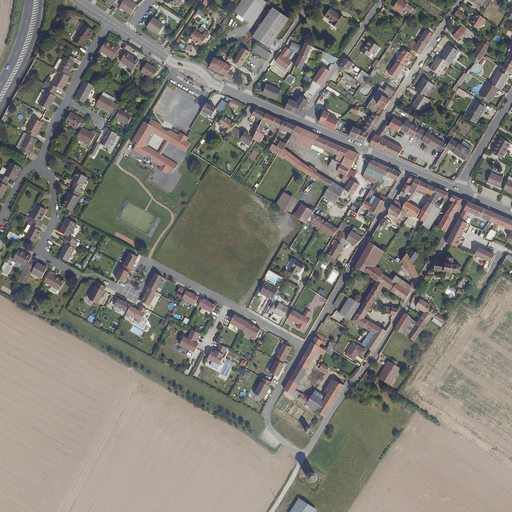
[(133,15),(138,6),(129,0),(125,0),(121,7),(133,15)]
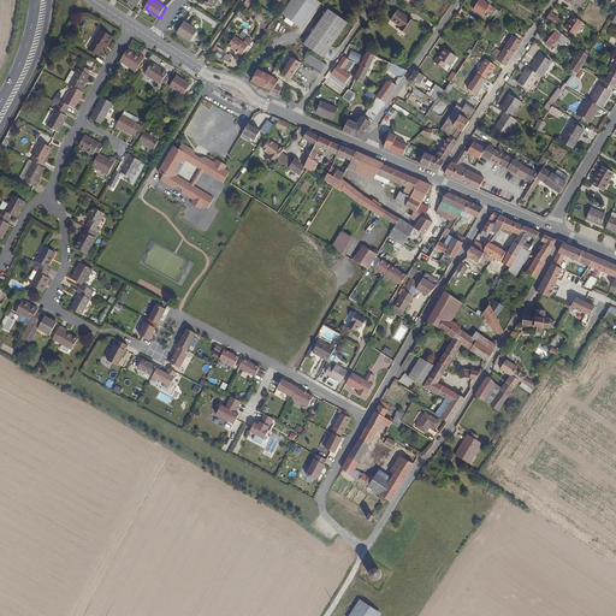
[(297,28),(317,1),(314,0),(290,0),(280,15),(297,28)]
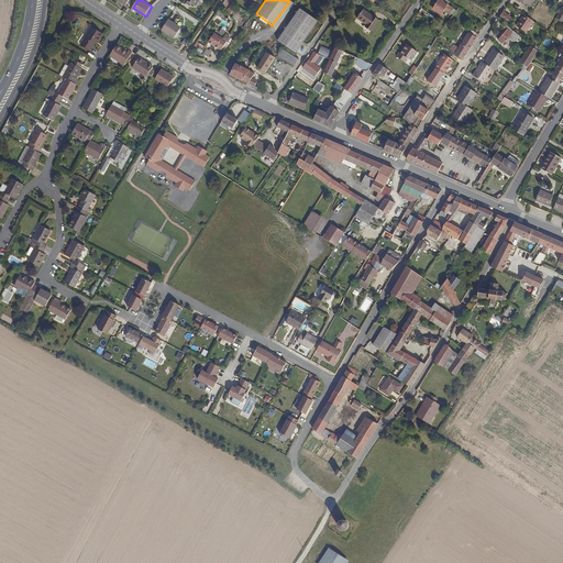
[(449,9),(438,1),(430,11),(437,15),(440,12),(444,15),(449,9)]
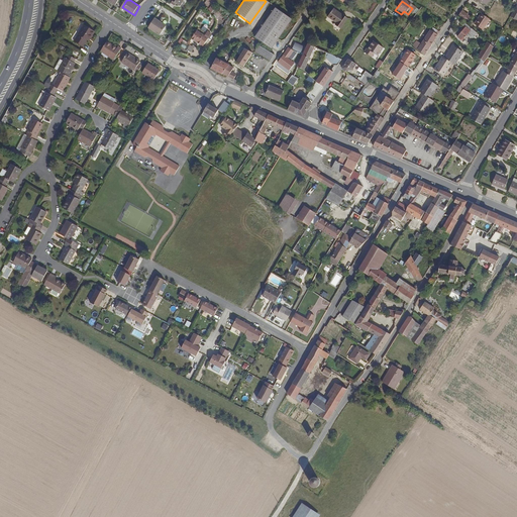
[(338,30),(347,18),(341,14),(341,15),(332,9),(326,17),(335,24),(333,26),(338,30)]
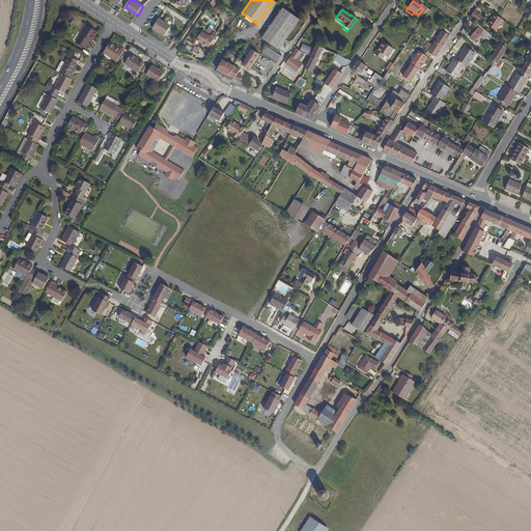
[(480,25),(485,19),(476,10),(472,17),(480,25)]
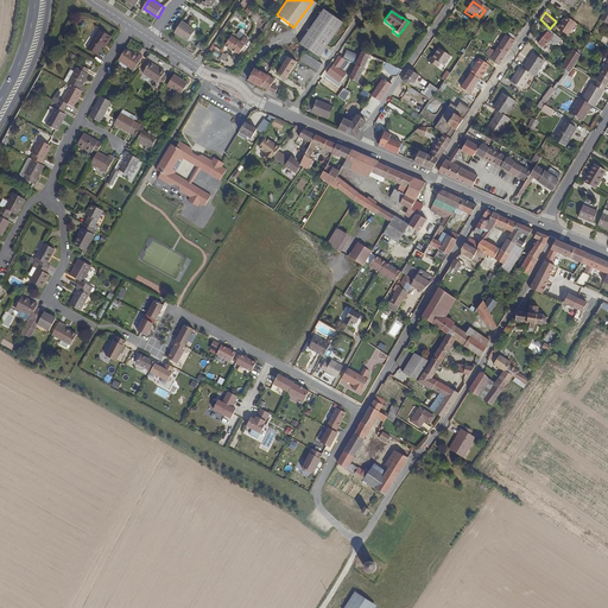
[(299,46),(318,61),(342,27),(323,13),(299,46)]
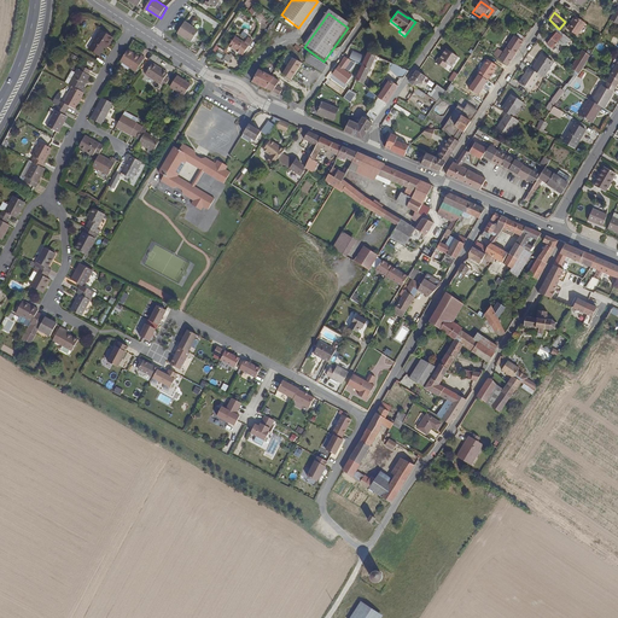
[(577,39),(587,27),(576,19),(567,31),(577,39)]
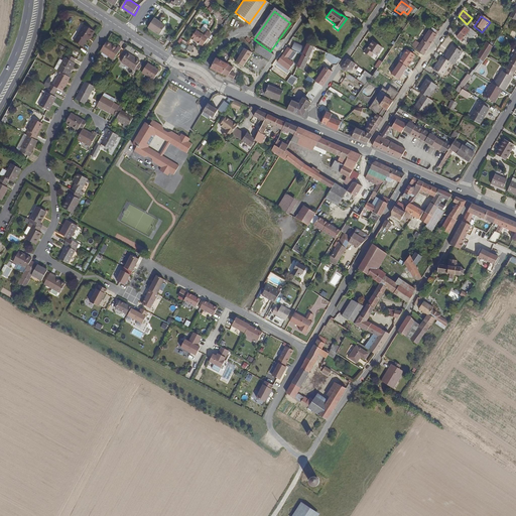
[(156,17),(150,26),(160,33),(167,24),(156,17)]
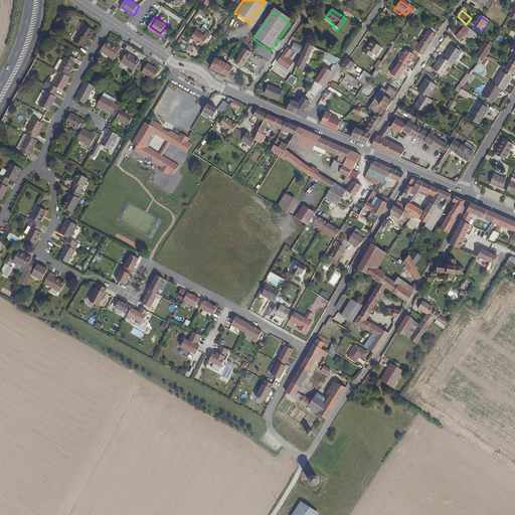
[(90,40),(95,31),(83,24),(77,34),(79,35),(75,42),(82,46),(87,39),(90,40)]
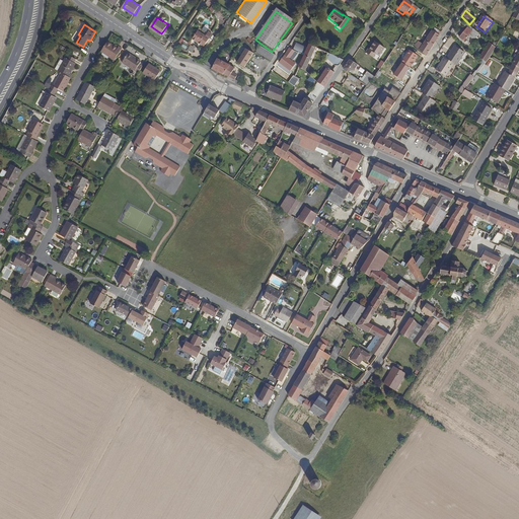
[(478,35),(466,24),(464,26),(467,28),(460,35),(465,41),(469,36),(473,41),(478,35)]
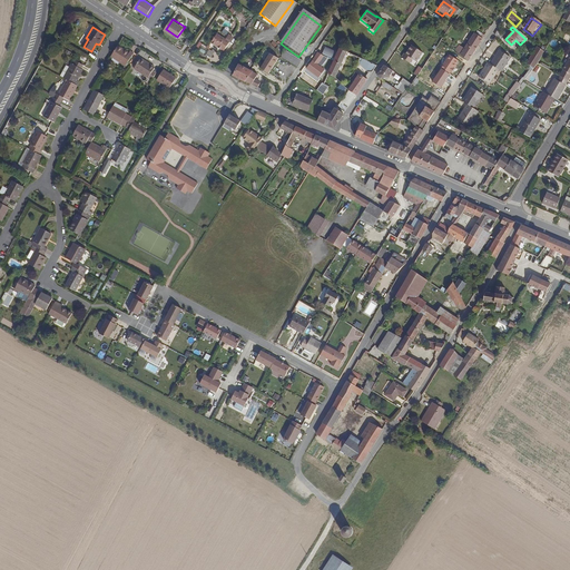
[(500,43),(504,37),(498,32),(494,37),(500,43)]
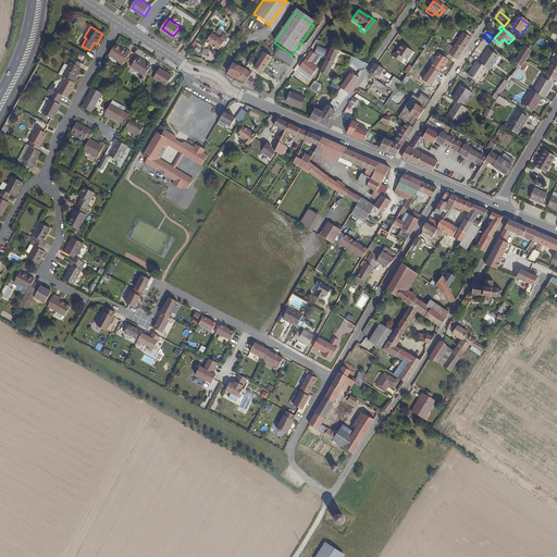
[(461,54),(471,38),(463,34),(454,49),(461,54)]
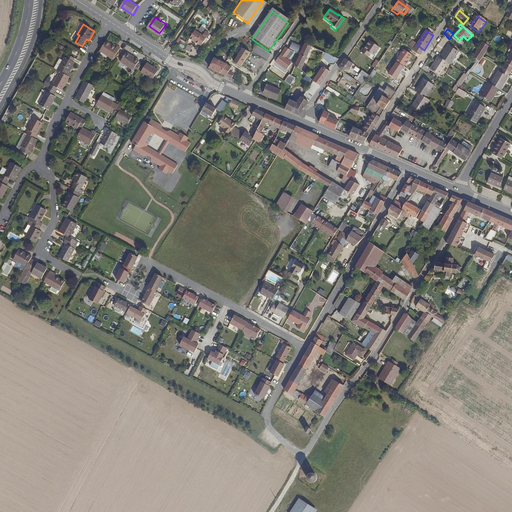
[(189,41),(199,50),(209,37),(205,34),(201,39),(195,34),(189,41)]
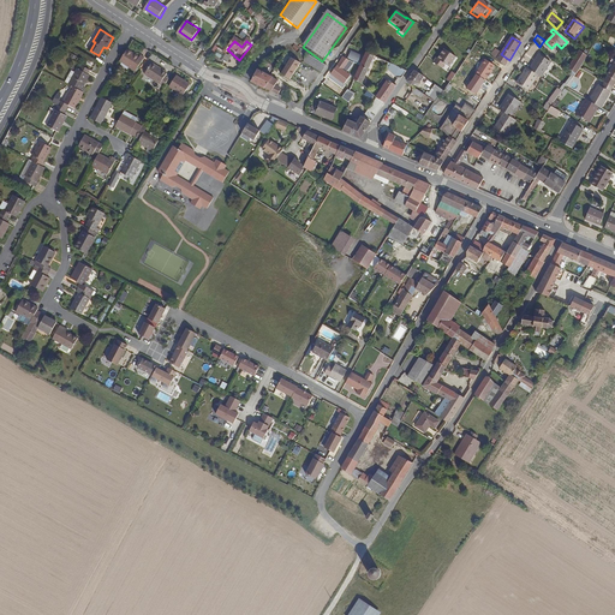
[(120,60),(132,69),(139,55),(136,53),(135,54),(126,51),(120,60)]
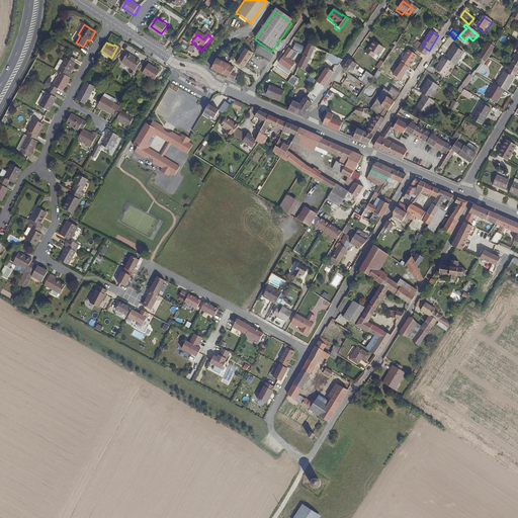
[(379,59),(385,51),(375,44),(369,52),(368,52),(365,56),(373,61),(375,57),(379,59)]
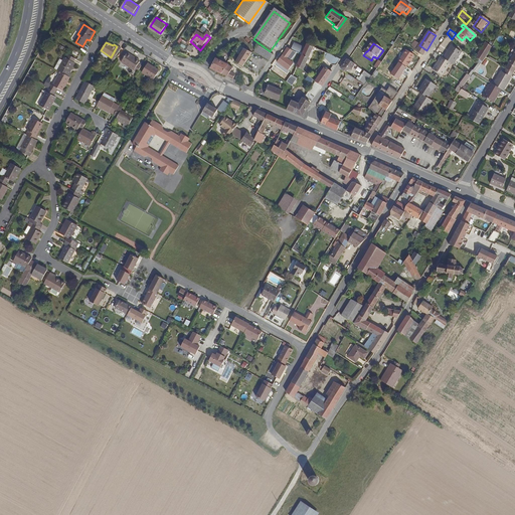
[(296,67),(303,71),(314,47),(306,44),(296,67)]
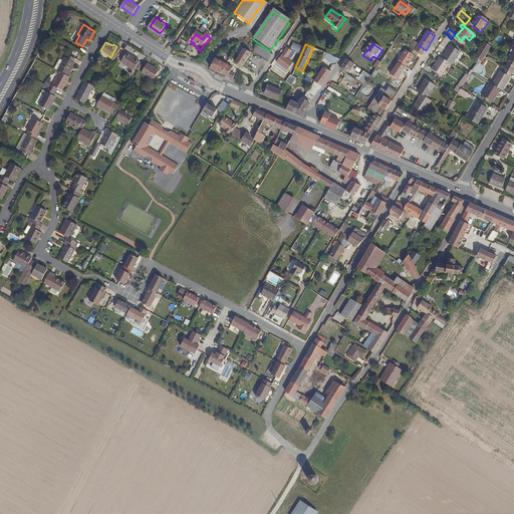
[(485,59),(490,49),(485,44),(473,62),(478,66),(485,59)]
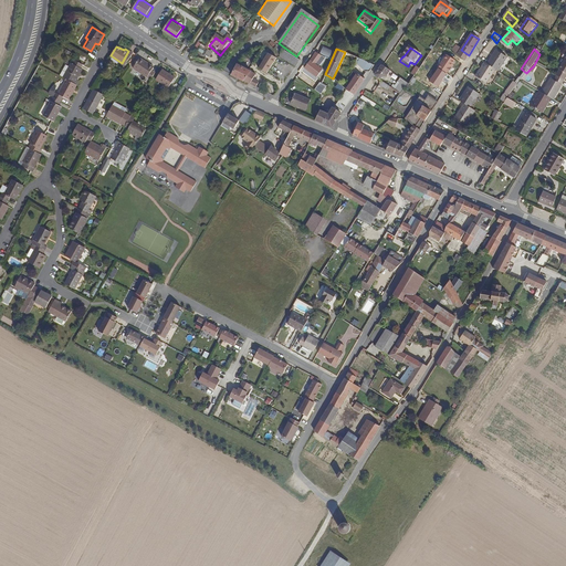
[(469,55),(461,50),(457,55),(464,61),(469,55)]
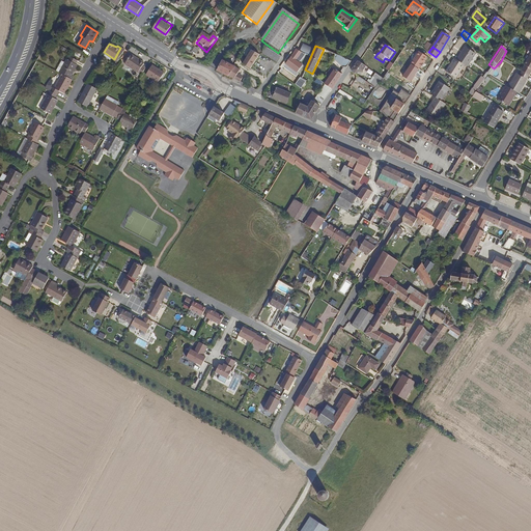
[(465,65),(474,53),(464,47),(455,59),(463,64),(465,65)]
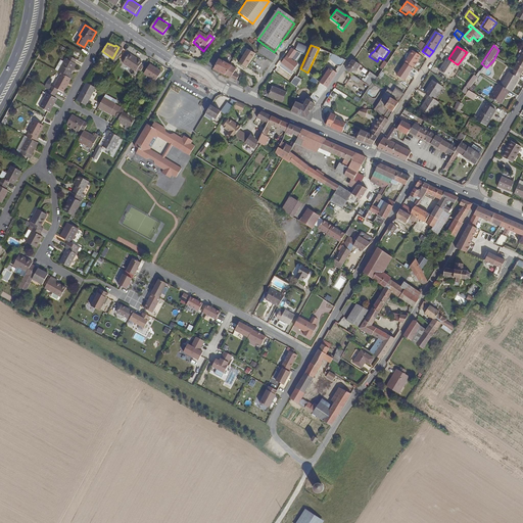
[(257,54),(272,63),(275,57),(260,49),(257,54)]
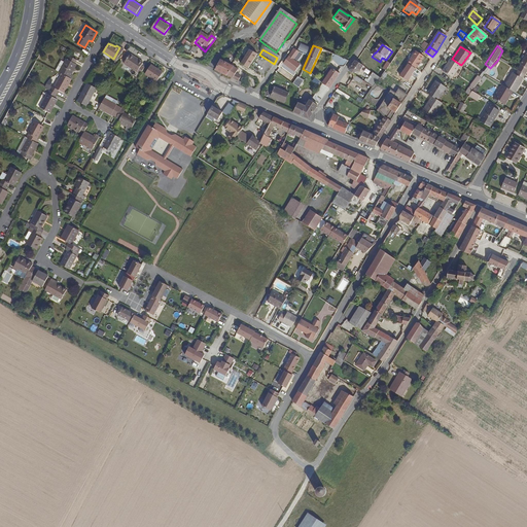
[(248,51),(239,68),(244,72),(254,56),(248,51)]
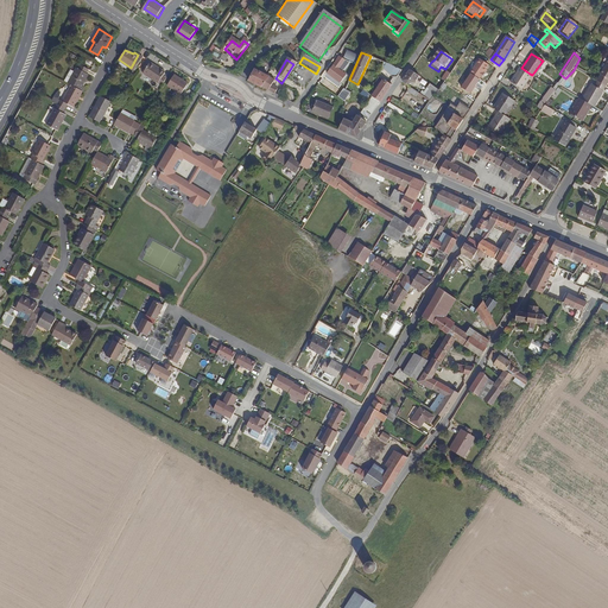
[(607,61),(596,81),(600,83),(607,87),(607,88),(607,86),(607,61)]
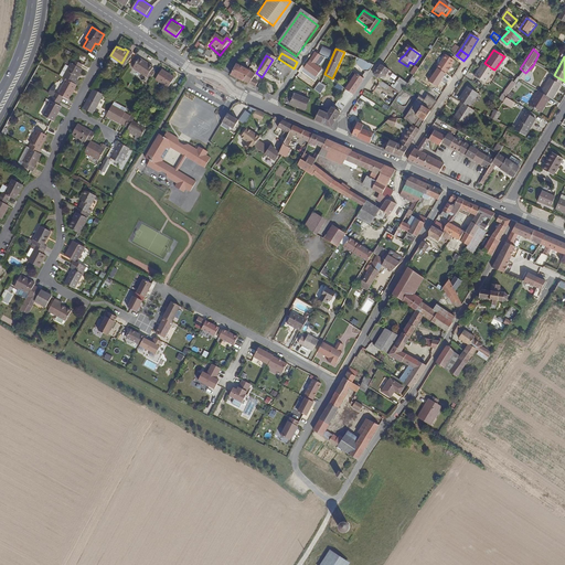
[(132,70),(150,81),(156,72),(151,70),(153,66),(139,59),(132,70)]
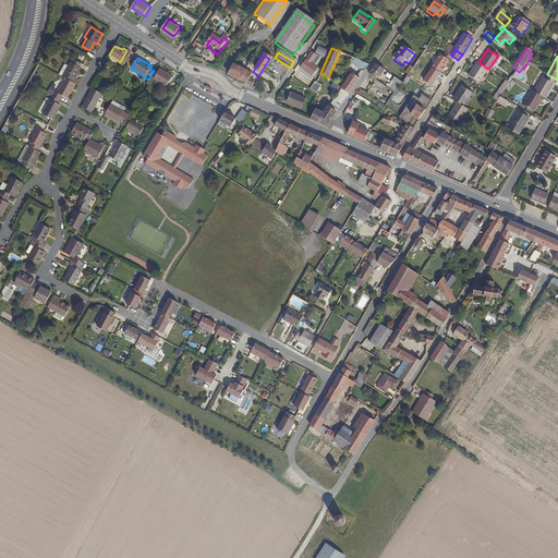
[(477,81),(486,68),(478,62),(475,60),(466,74),(477,81)]
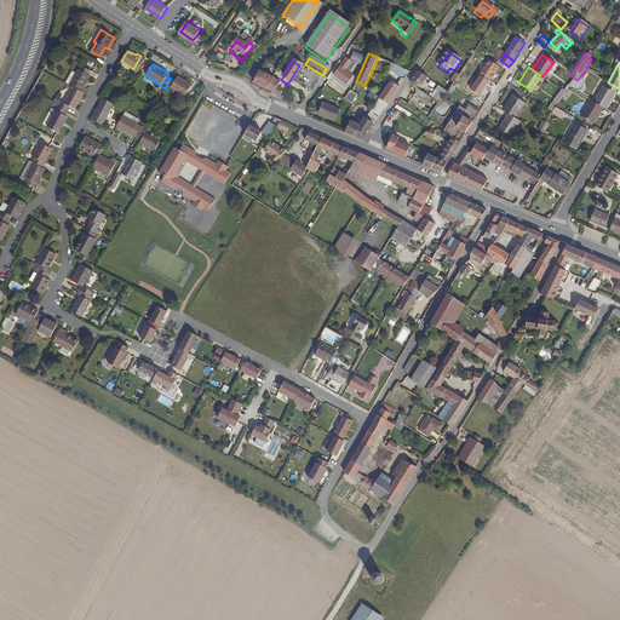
[(91,75),(79,69),(69,86),(82,93),(84,89),(91,75)]
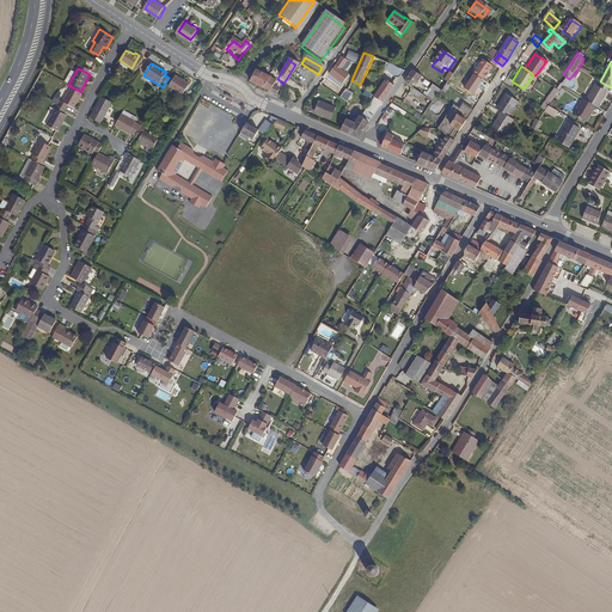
[(416,80),(420,77),(412,71),(404,83),(408,86),(416,80)]
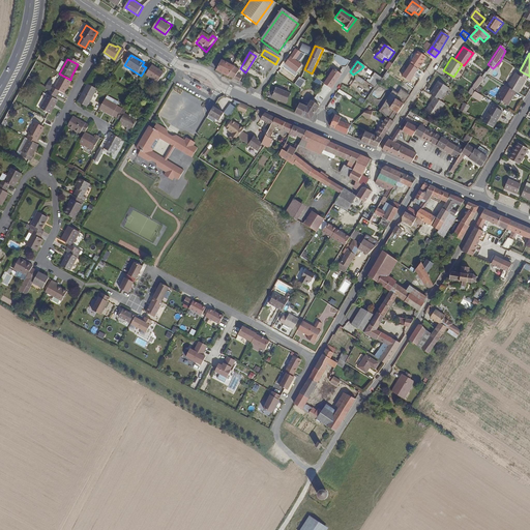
[(216,74),(232,82),(234,78),(236,75),(222,64),(216,74)]
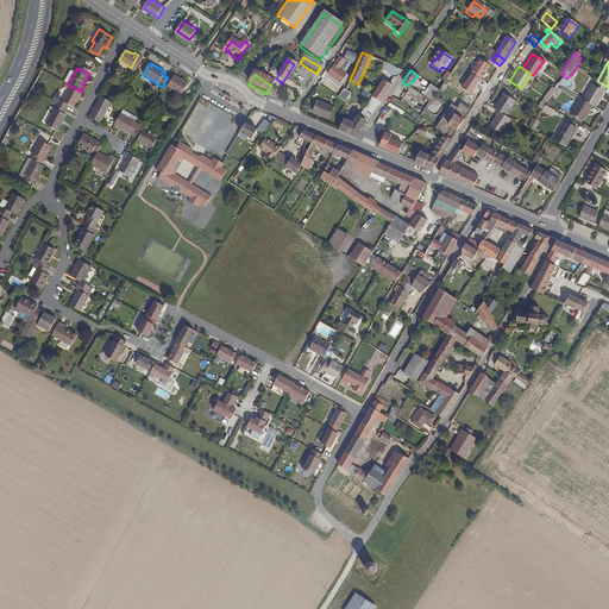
[(173,77),(167,88),(180,96),(186,86),(173,77)]
